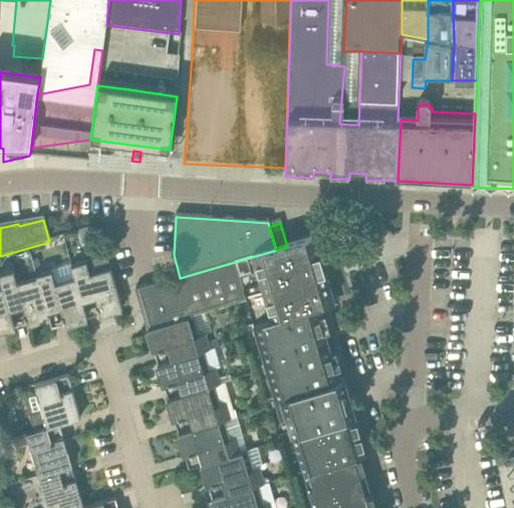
[(273,401),(337,382),(316,309),(334,304),(314,238),(299,243),(287,247),(276,250),(221,266),(180,278),(136,291),(148,333),(188,321),(246,304),(273,401)]
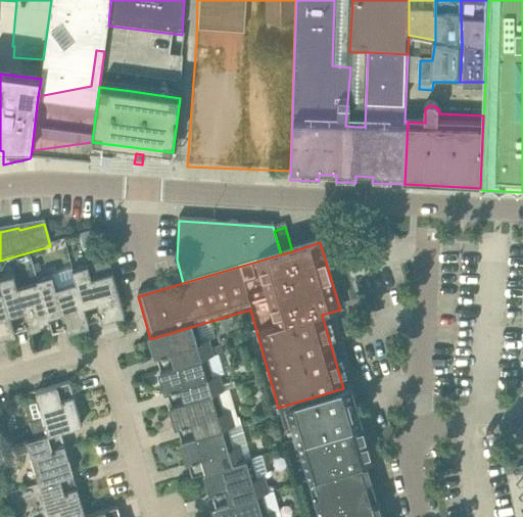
[(91,282),(87,269),(73,274),(76,286),(84,312),(97,308),(99,315),(98,315),(99,320),(101,319),(102,323),(124,317),(112,276),(91,282)]
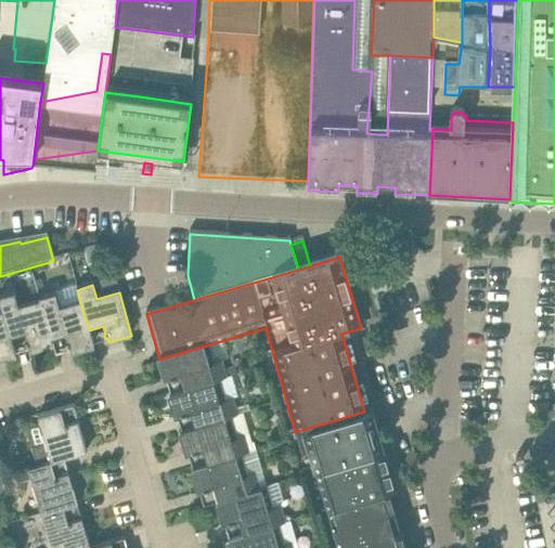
[(18,309),(14,295),(0,299),(0,305),(2,313),(11,339),(25,336),(27,343),(25,343),(27,349),(28,348),(29,352),(53,346),(52,341),(40,302),(18,309)]
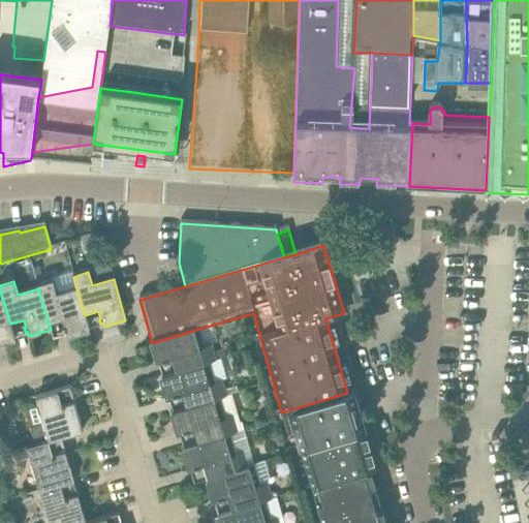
[(53,282),(37,287),(38,288),(50,326),(63,321),(65,329),(63,329),(64,334),(66,333),(67,337),(90,331),(85,315),(76,289),(57,296),(53,282)]
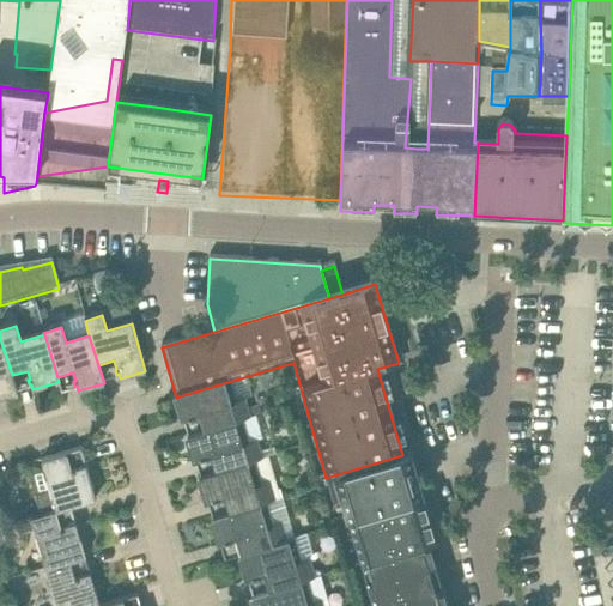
[(0,346),(0,398),(17,394),(12,375),(2,346),(0,346)]
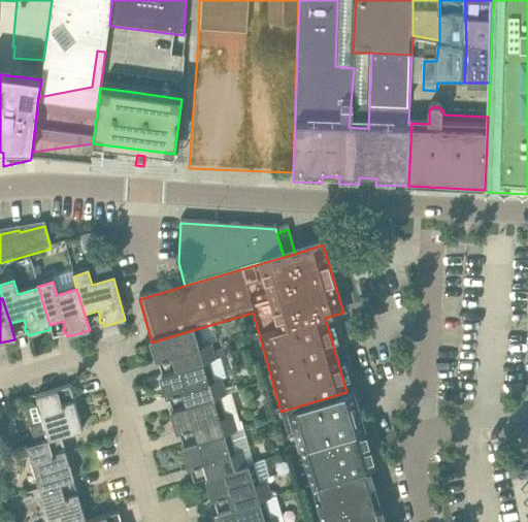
[(163,365),(168,363),(167,361),(172,360),(175,373),(203,366),(217,363),(211,347),(198,351),(193,330),(152,343),(158,364),(162,363),(163,365)]
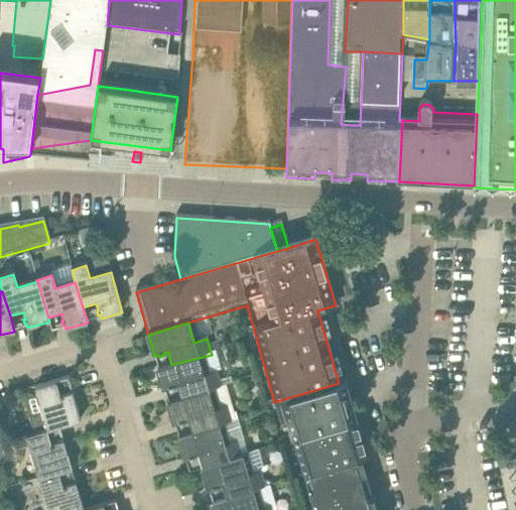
[(169,392),(174,390),(174,388),(178,387),(182,399),(209,392),(210,393),(221,389),(217,374),(205,377),(199,358),(171,365),(158,369),(165,390),(169,389),(169,392)]
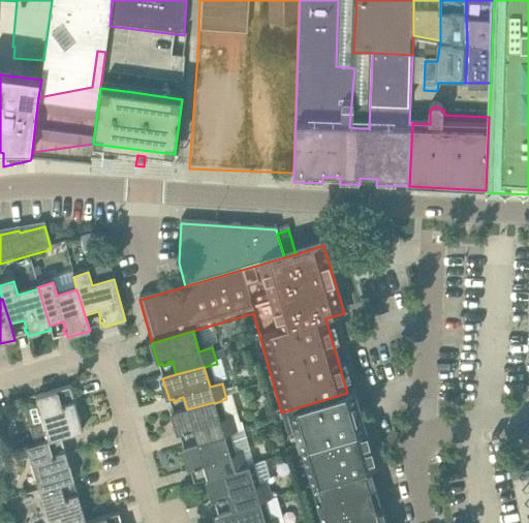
[(38,407),(39,410),(43,426),(30,430),(35,448),(58,442),(61,441),(83,434),(70,390),(66,392),(36,400),(38,407)]
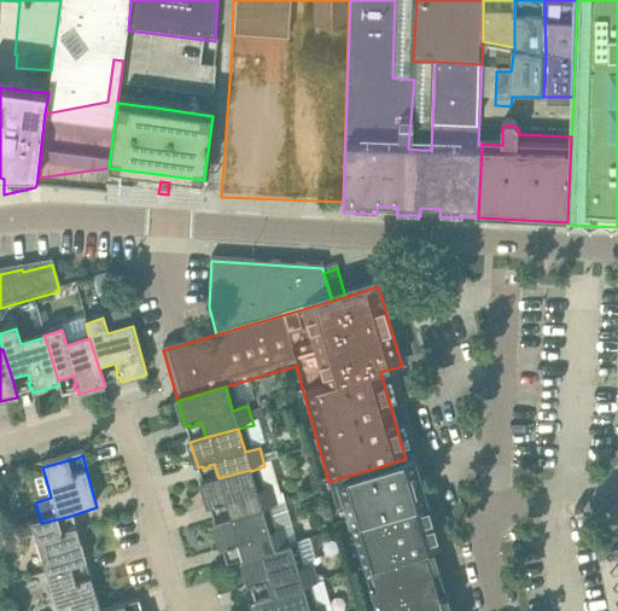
[(413,458),(406,459),(328,482),(337,508),(344,507),(349,524),(426,501),(413,458)]
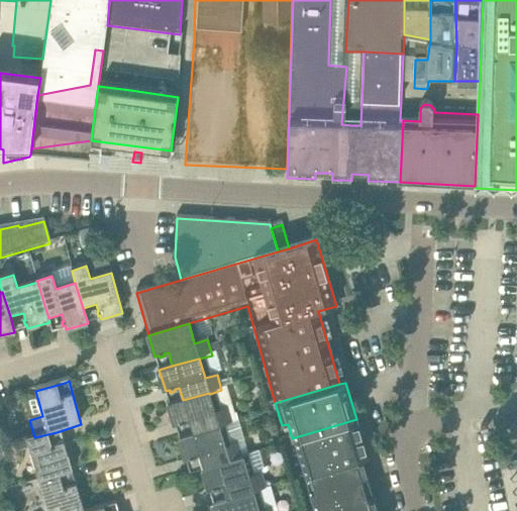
[(180,427),(185,425),(185,423),(189,422),(193,435),(220,427),(220,429),(231,425),(227,409),(215,412),(210,394),(209,393),(183,400),(169,404),(176,426),(180,425),(180,427)]
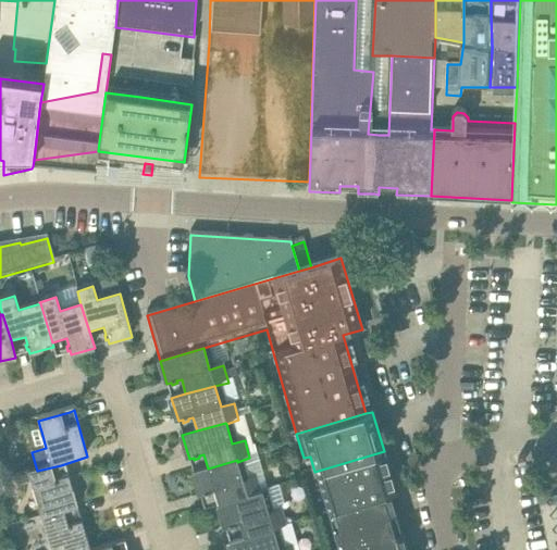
[(396,494),(384,451),(314,472),(326,513),(337,549),(350,549),(396,536),(401,534),(391,496),(396,494)]
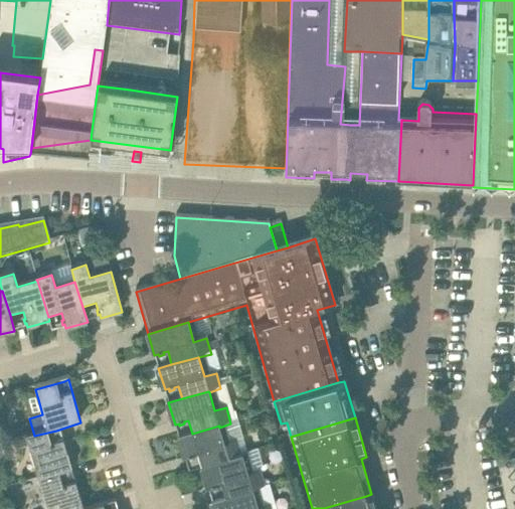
[(190,460),(195,459),(194,457),(198,456),(202,469),(240,458),(235,442),(224,446),(219,428),(219,426),(192,434),(179,438),(185,460),(189,458),(190,460)]
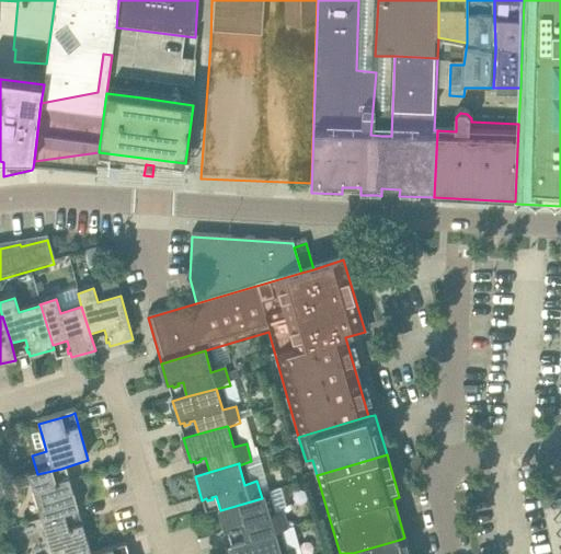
[(29,476),(16,480),(19,491),(32,487),(35,497),(42,523),(73,514),(79,512),(65,468),(61,469),(37,474),(29,476)]
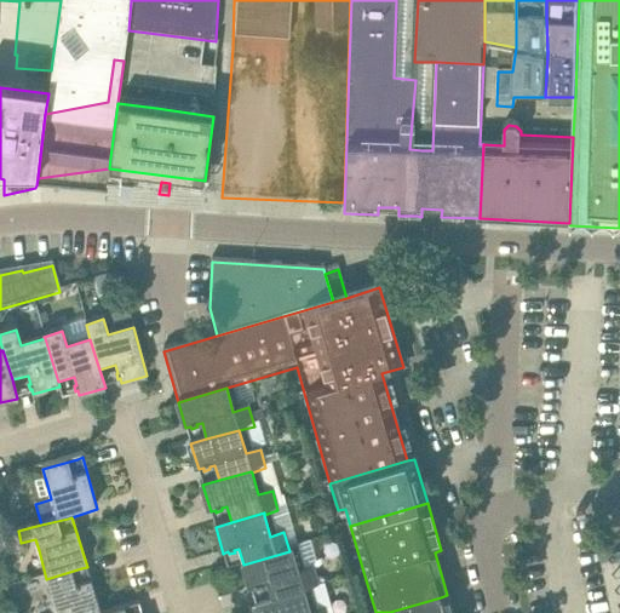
[(257,591),(263,590),(262,588),(268,585),(271,601),(305,591),(305,593),(319,589),(313,569),(299,574),(292,551),(290,553),(290,551),(244,565),(251,590),(256,589),(257,591)]
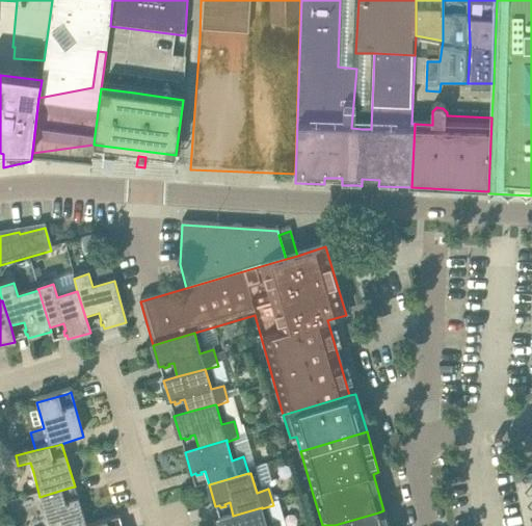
[(75,487),(70,488),(40,497),(47,525),(85,525),(75,487)]
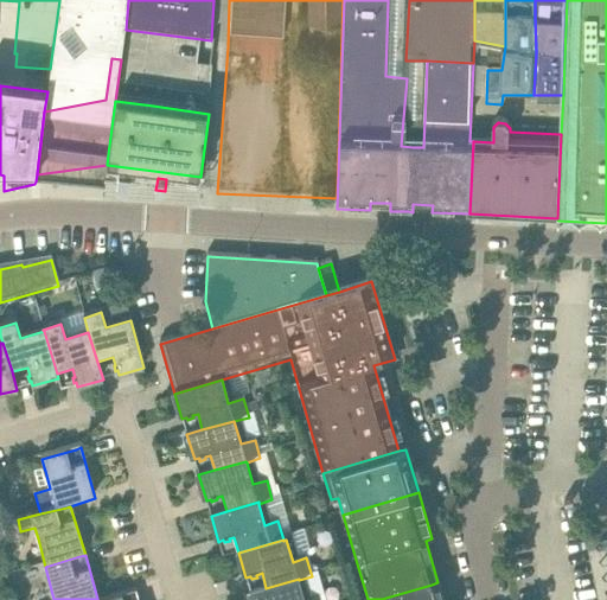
[(305,599),(299,580),(299,579),(266,588),(250,593),(251,599),(319,599),(305,599)]
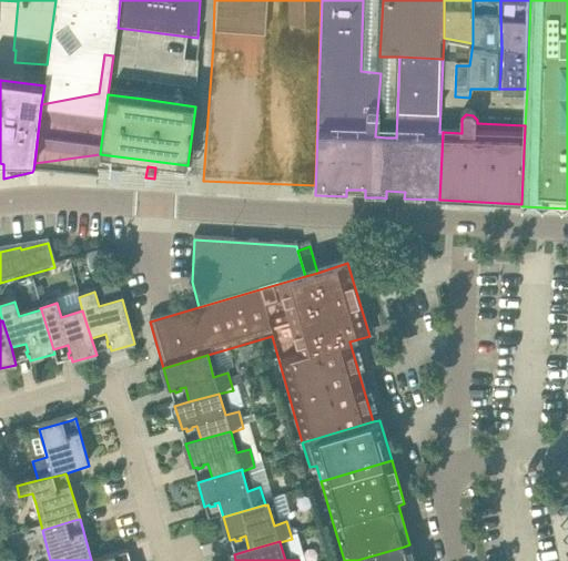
[(414,560),(409,544),(404,547),(357,560),(414,560)]
